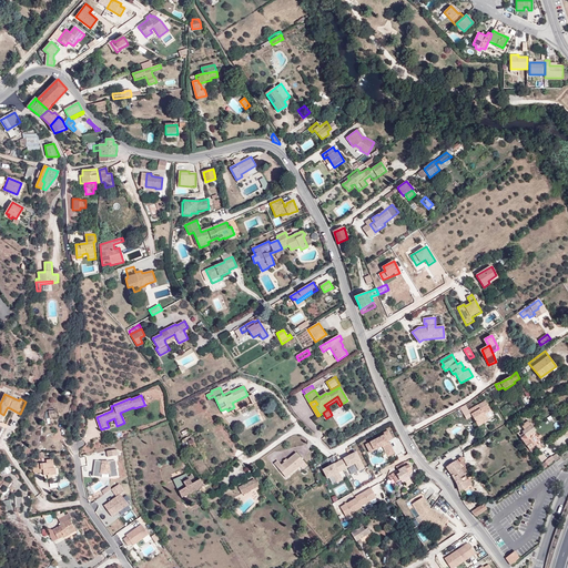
[(482,423),(487,419),(494,415),(488,405),(480,408),(478,405),(468,411),(477,423),(480,421),(482,423)]
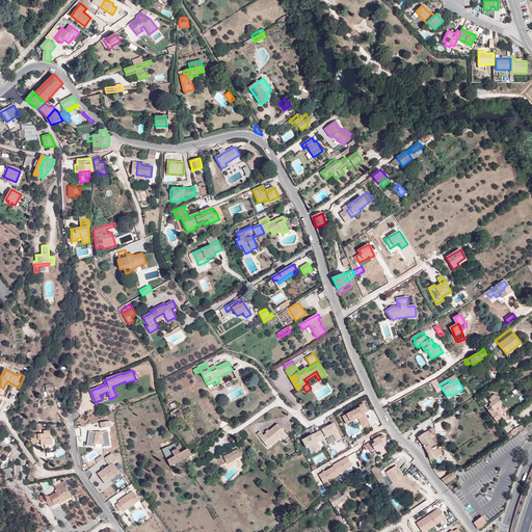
[(502,404),(498,398),(489,404),(490,405),(491,407),(488,410),(487,410),(495,420),(499,418),(494,410),(502,404)]
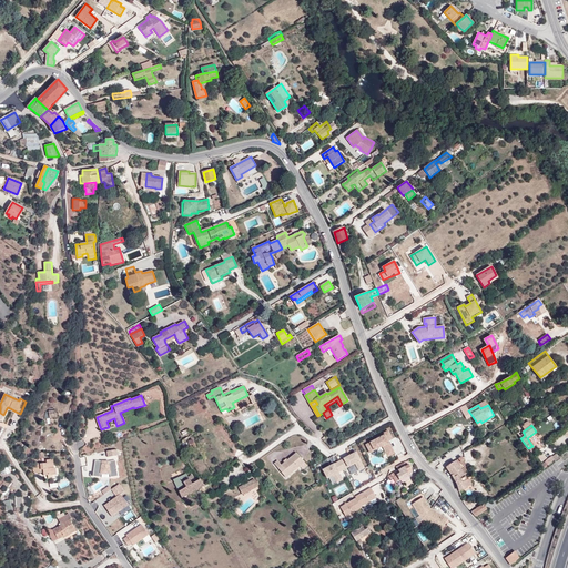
[(371,443),(366,445),(371,453),(383,446),(385,452),(391,449),(392,452),(393,450),(388,442),(393,439),(388,432),(384,434),(385,435),(373,442),(374,444),(372,445),(371,443)]
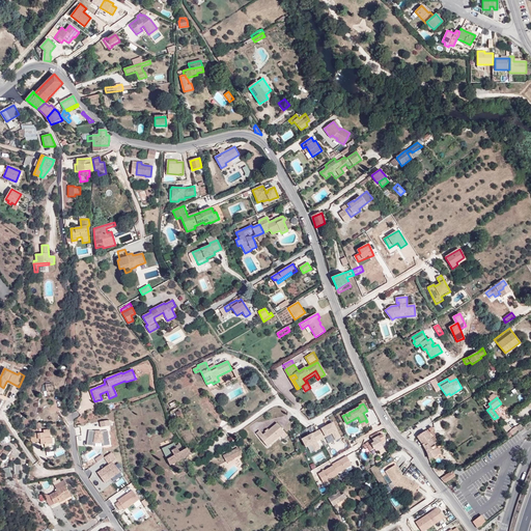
[(329,443),(341,438),(335,422),(303,438),(310,453),(322,448),(318,441),(327,437),(329,443)]
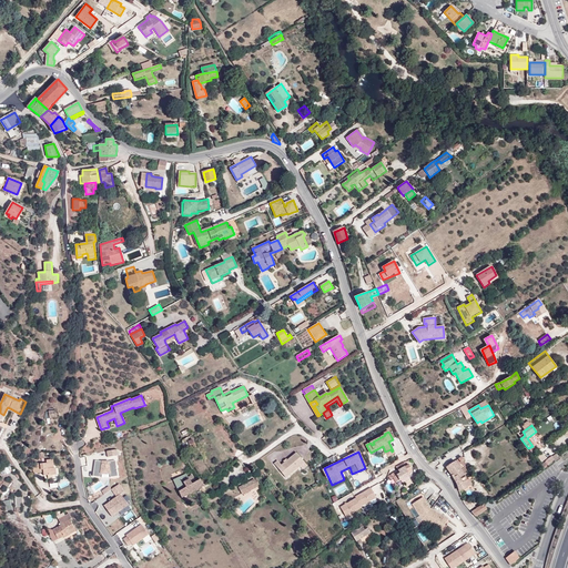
[(296,453),(281,465),(277,460),(274,464),(286,478),(300,467),(303,470),(307,466),(296,453)]
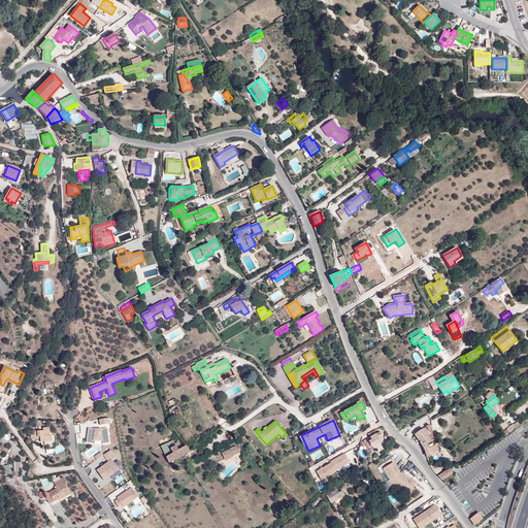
[(432,428),(429,424),(423,428),(430,440),(435,437),(430,430),(432,428)]
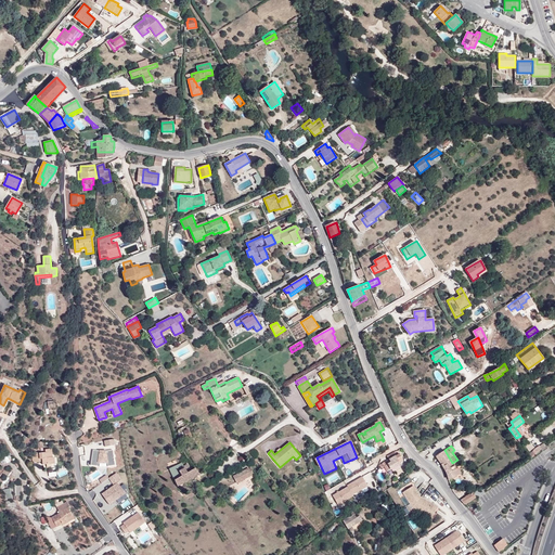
[(534,451),(529,455),(531,457),(544,449),(541,446),(533,451),(534,451)]
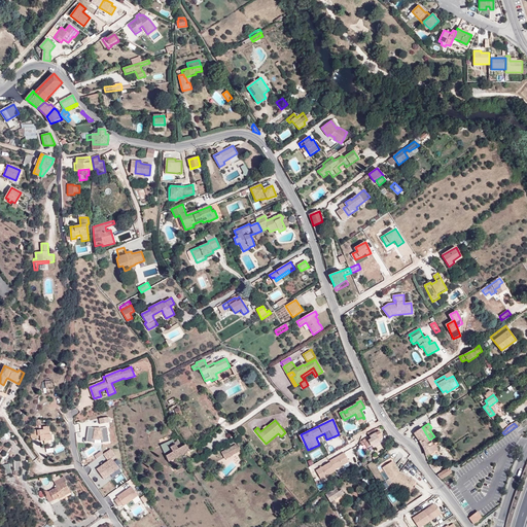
[(48,434),(49,434),(48,426),(43,427),(43,430),(37,430),(37,429),(34,429),(34,432),(35,438),(38,438),(38,435),(40,435),(40,438),(41,442),(49,441),(48,434)]
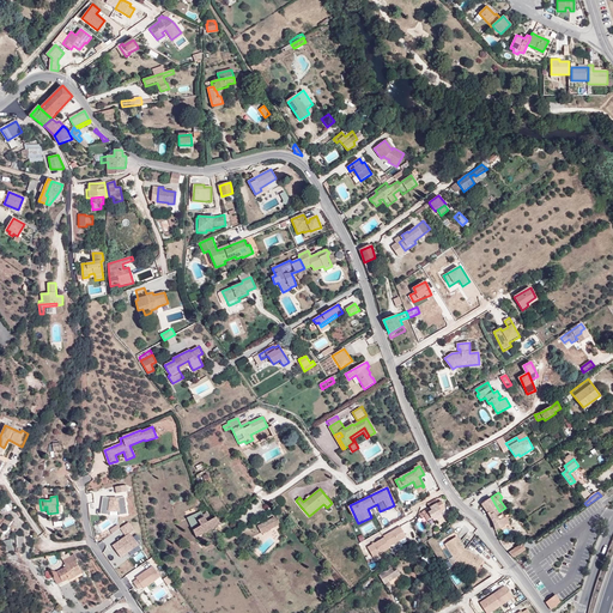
[(102,498),(103,513),(120,511),(120,514),(127,514),(126,496),(102,498)]
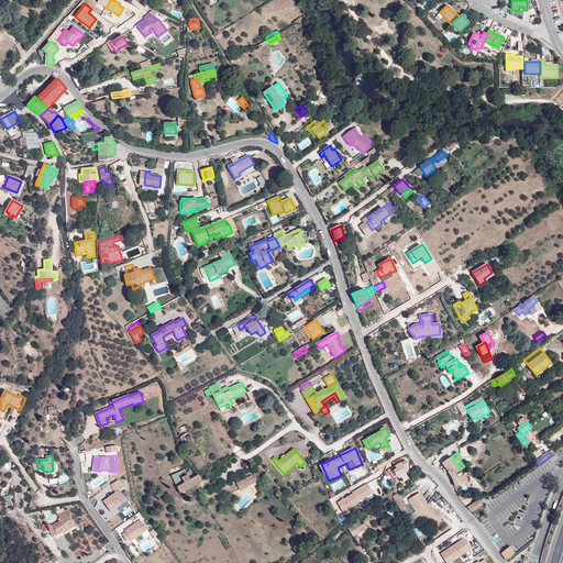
[(451,456),(446,460),(455,472),(459,470),(451,456)]
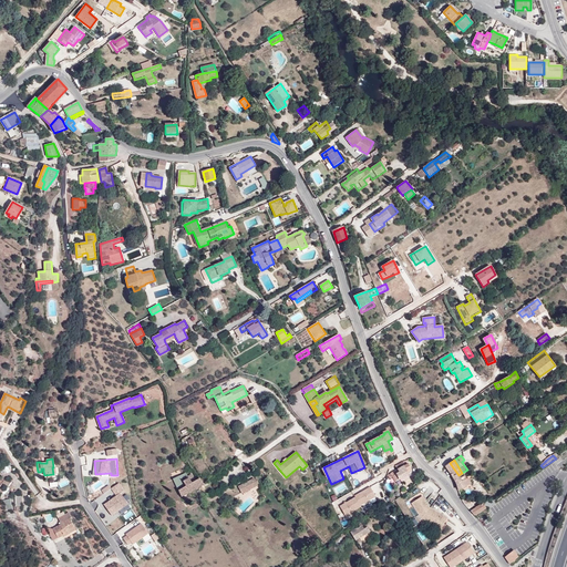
[(392,476),(395,482),(409,475),(406,471),(411,468),(408,464),(405,465),(403,462),(395,466),(398,470),(388,475),(389,478),(392,476)]
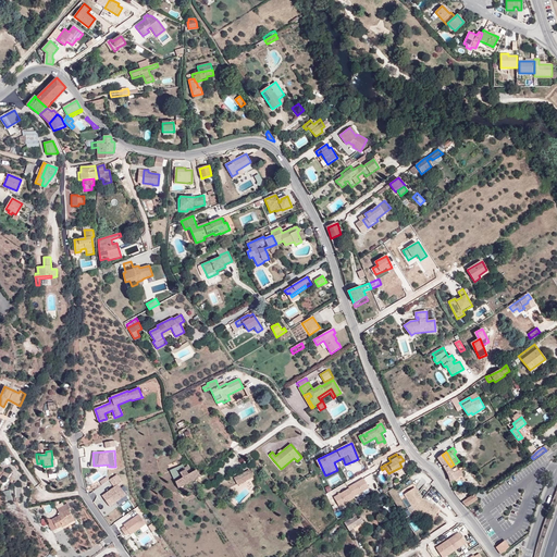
[(445,471),(449,480),(450,481),(457,478),(455,472),(456,472),(458,471),(456,468),(453,470),(450,467),(442,455),(437,458),(445,471)]
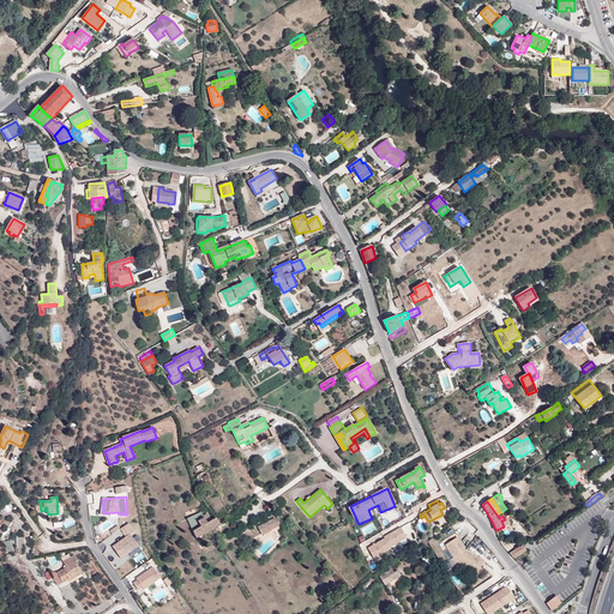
[(217,518),(208,523),(202,512),(187,519),(193,531),(197,539),(200,536),(221,524),(220,523),(217,518)]
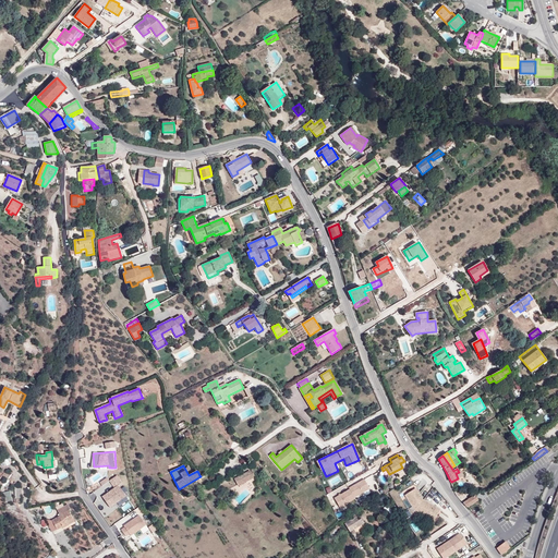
[(250,471),(234,480),(238,487),(254,478),(250,471)]
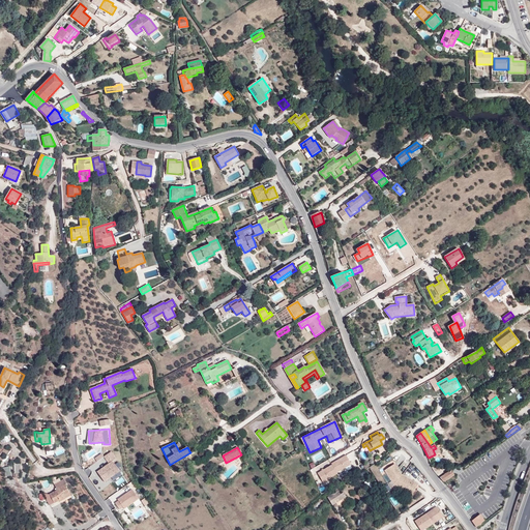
[(429,458),(429,460),(437,455),(434,449),(433,449),(435,454),(429,458)]
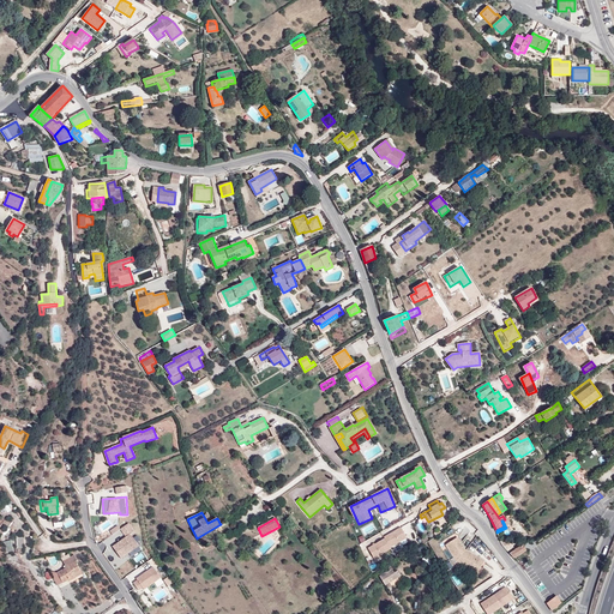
[(121,529),(126,536),(113,546),(121,558),(139,546),(132,534),(136,531),(130,523),(121,529)]
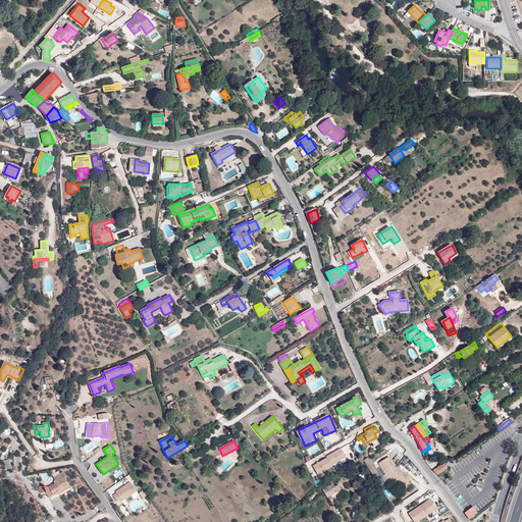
[(313,464),(318,474),(348,459),(343,449),(313,464)]
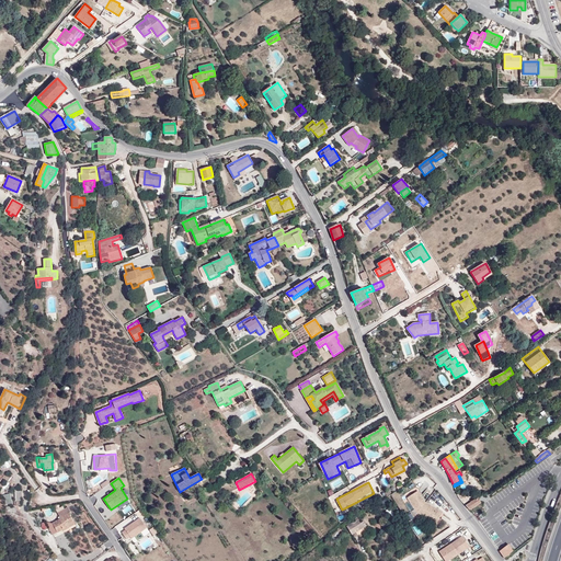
[(180,492),(176,485),(168,491),(174,504),(184,499),(181,494),(180,492)]
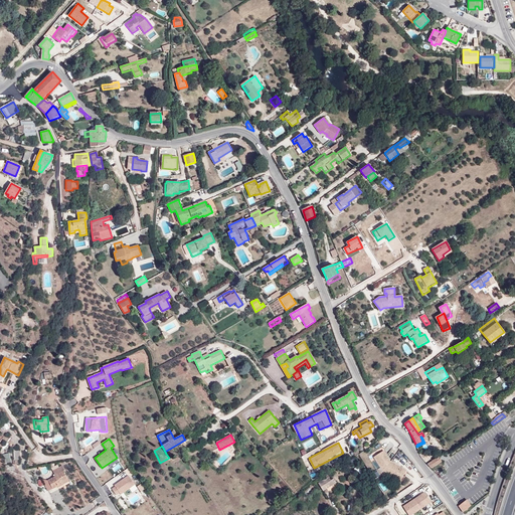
[(407,471),(391,462),(384,451),(374,458),(382,471),(401,482),(407,471)]
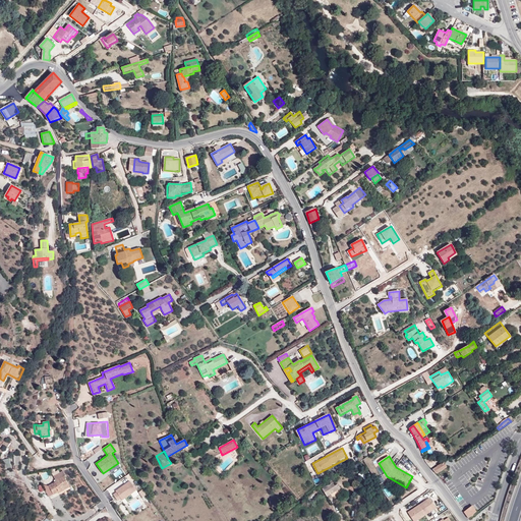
[(447,467),(444,463),(432,470),(437,474),(438,473),(447,467)]
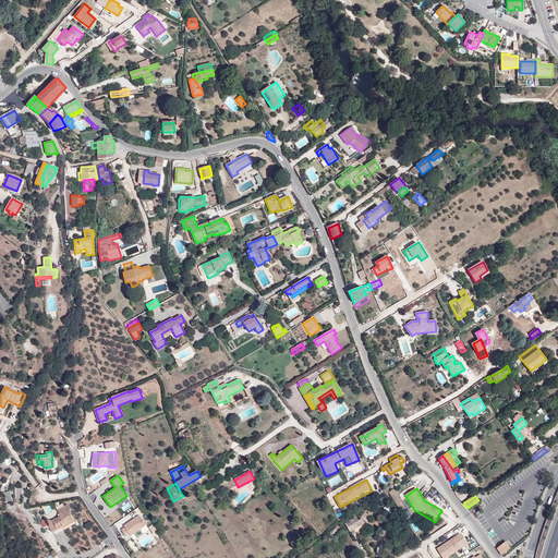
[(67,522),(73,519),(69,510),(70,510),(68,505),(63,507),(57,510),(60,517),(52,521),(57,530),(58,530),(62,528),(62,529),(69,525),(67,522)]
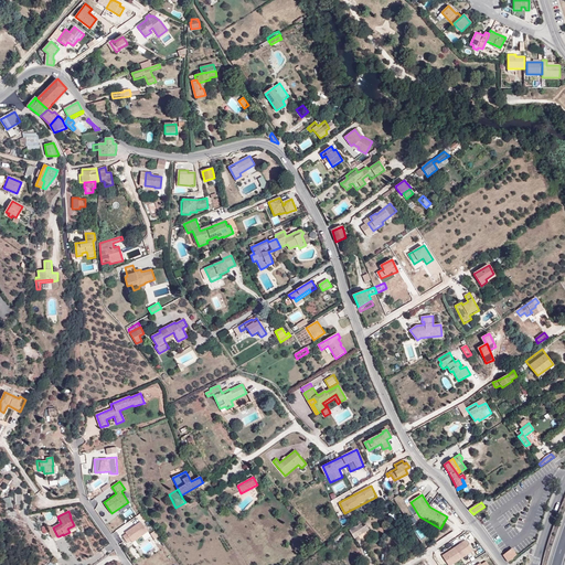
[(129,545),(149,532),(141,521),(121,535),(129,545)]
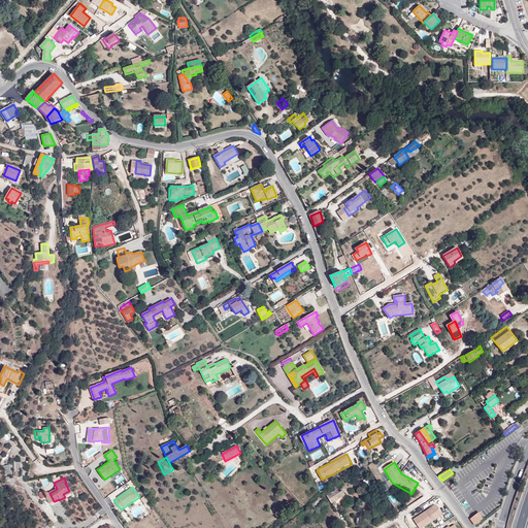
[(337,489),(326,496),(331,503),(335,501),(333,499),(336,497),(338,500),(344,495),(341,491),(339,492),(337,489)]
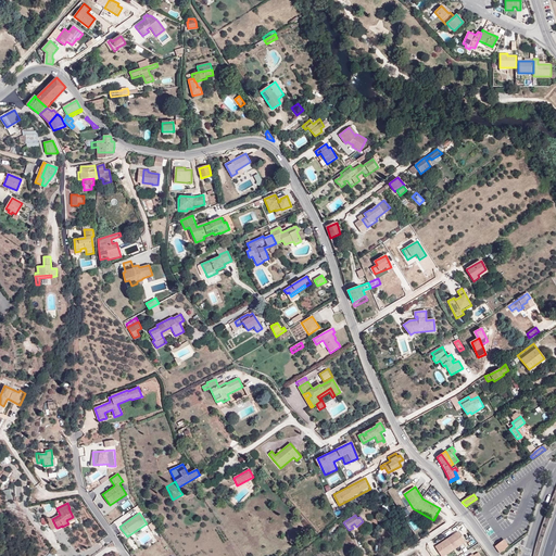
[(53,530),(57,528),(52,519),(47,517),(53,530)]
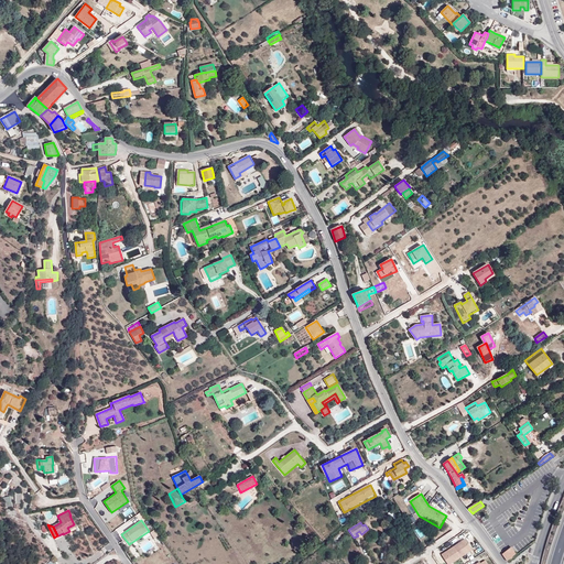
[(465,539),(441,554),(446,563),(451,563),(473,550),(465,539)]
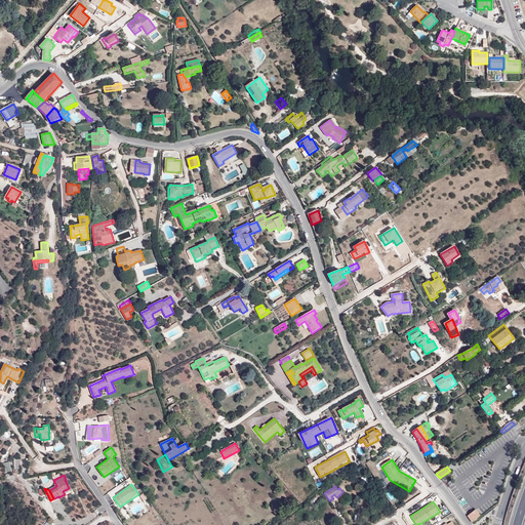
[(473,523),(481,517),(476,510),(468,516),(473,523)]
